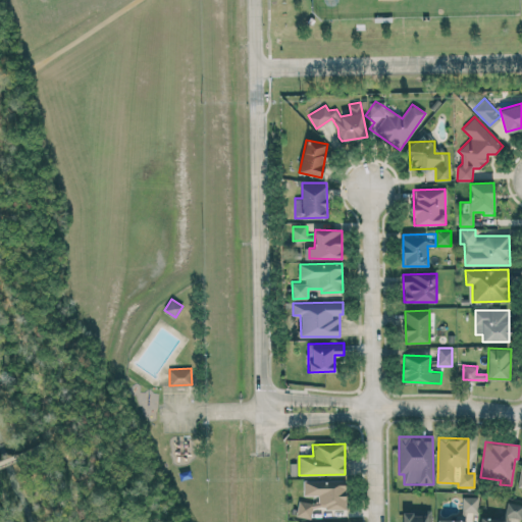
[(346,509),(346,479),(303,479),(303,496),(318,496),(318,502),(297,502),(297,517),(312,517),(312,506),(324,506),(324,509),(346,509)]
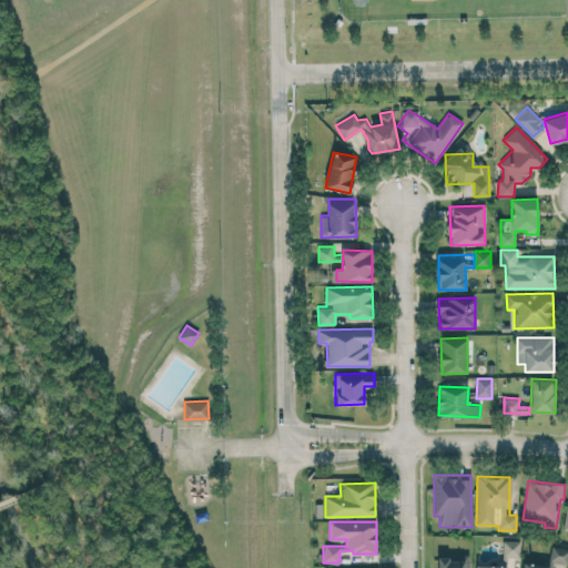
[(519,557),(520,540),(504,540),(503,556),(519,557)]
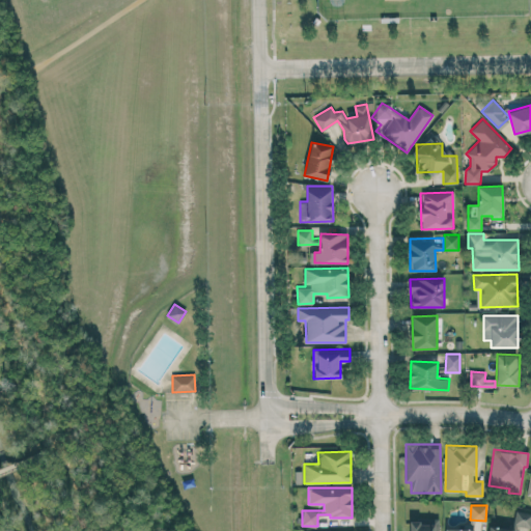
[(513,524),(530,528),(530,526),(530,512),(516,510),(513,524)]
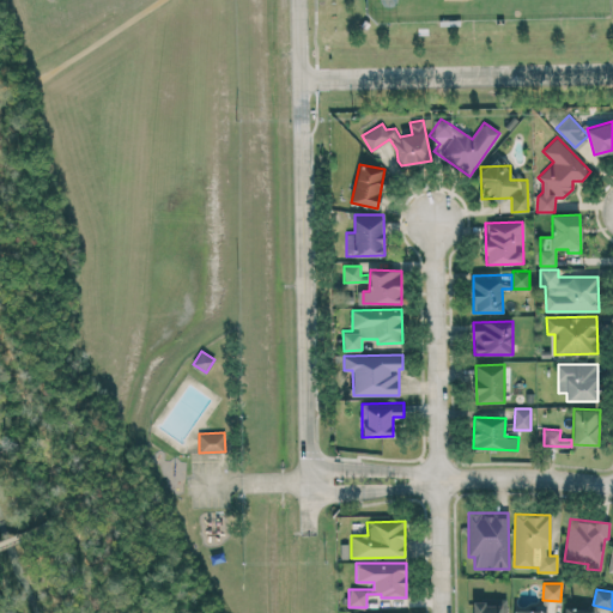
[(473,612),(507,612),(507,600),(473,599),(473,612)]
